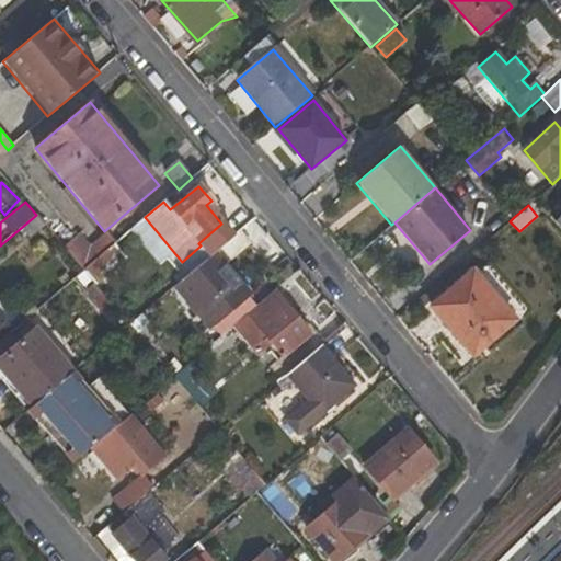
[(201,245),(182,262),(190,272),(232,236),(221,224),(198,243),(201,245)]
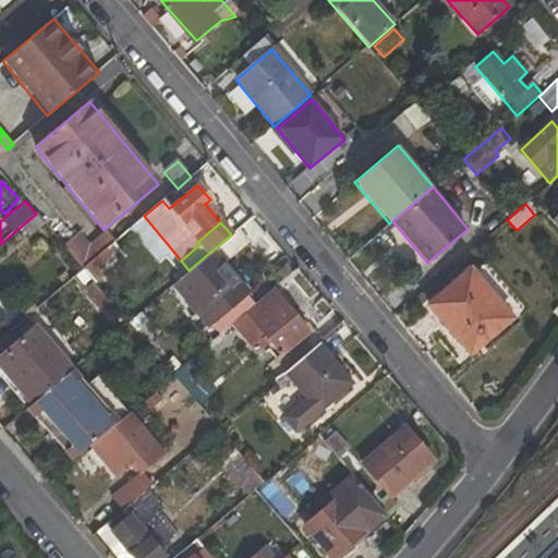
[(225,264),(247,243),(237,229),(231,234),(189,270),(172,284),(216,337),(243,314),(257,302),(225,264)]
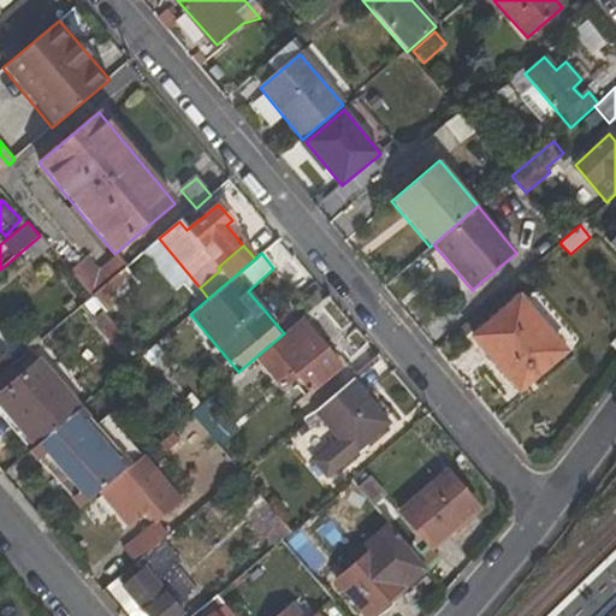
[(86,258),(70,272),(92,297),(124,268),(126,267),(118,256),(99,273),(86,258)]
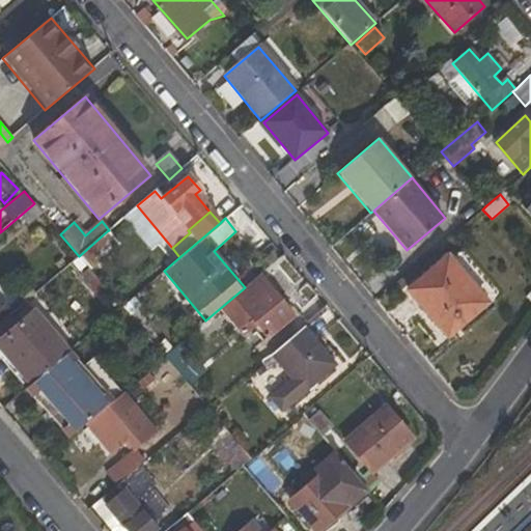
[(107,231),(79,256),(90,269),(119,246),(107,231)]
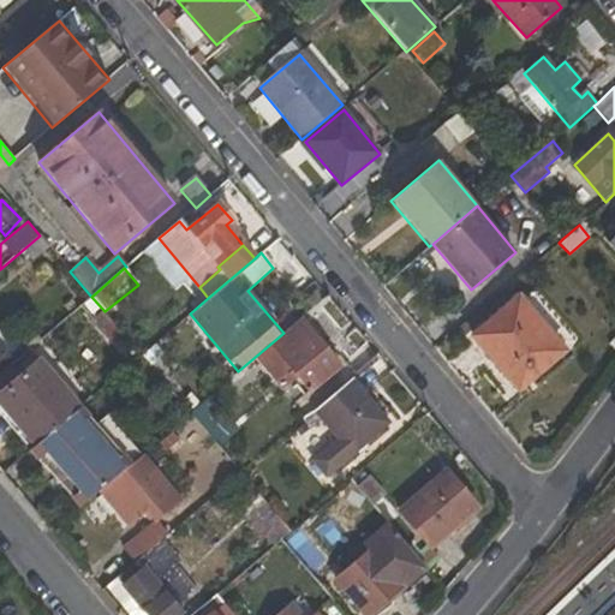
[(517,392),(565,351),(519,297),(472,338),(517,392)]
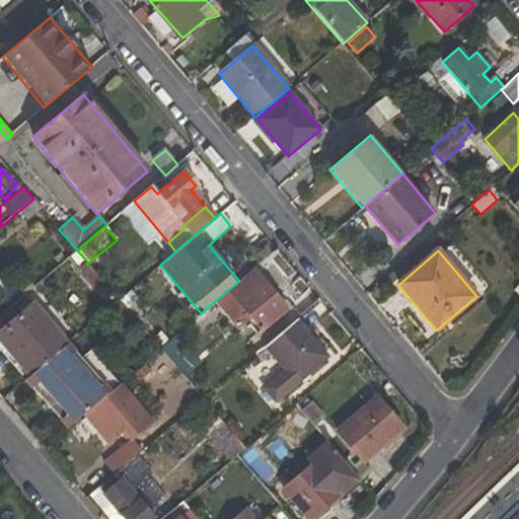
[(296,319),(253,269),(239,281),(226,292),(240,308),(228,319),(237,330),(249,320),(260,330),(247,342),(256,353),(296,319)]
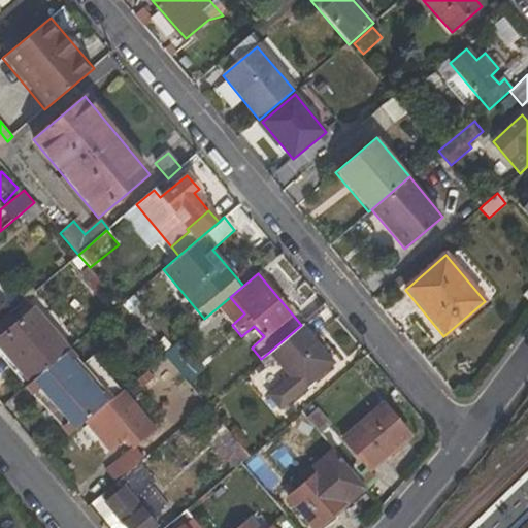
[(141,329),(147,323),(128,299),(121,305),(141,329)]
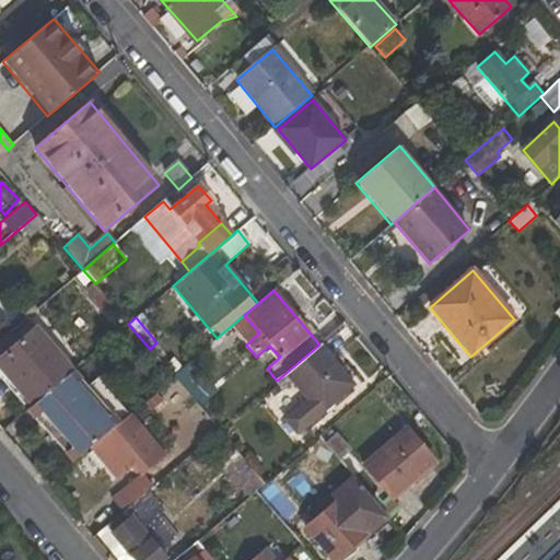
[(35,327),(0,357),(0,370),(31,407),(69,375),(72,372),(35,327)]
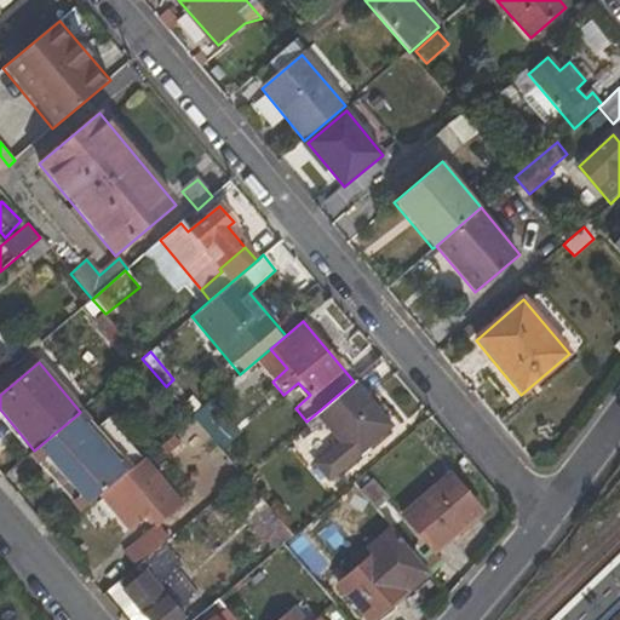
[(328,481),(391,428),(354,382),(306,422),(304,423),(313,432),(323,424),(339,443),(315,464),(328,481)]
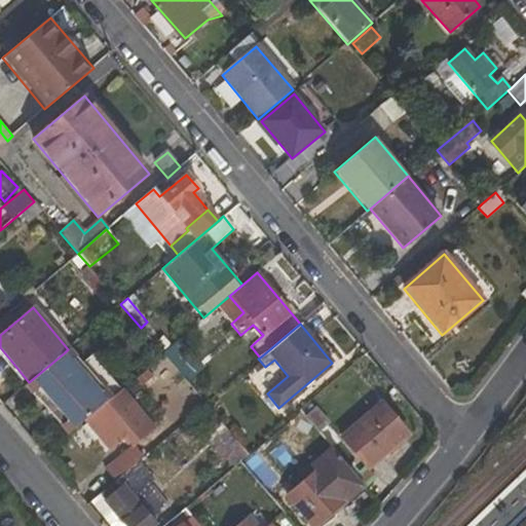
[(182,376),(198,363),(178,339),(162,352),(182,376)]
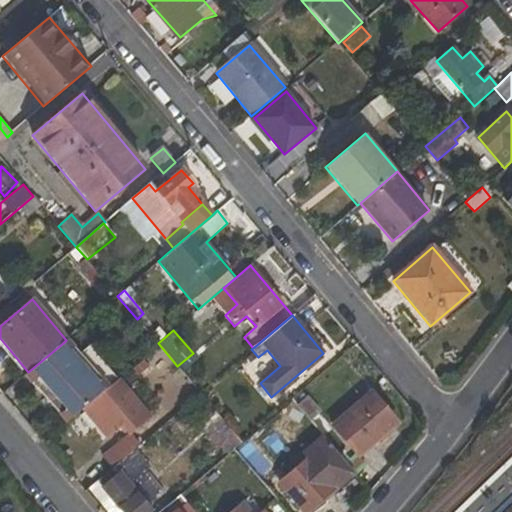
[(63,343),(28,372),(25,375),(38,390),(44,384),(72,416),(82,408),(104,390),(63,343)]
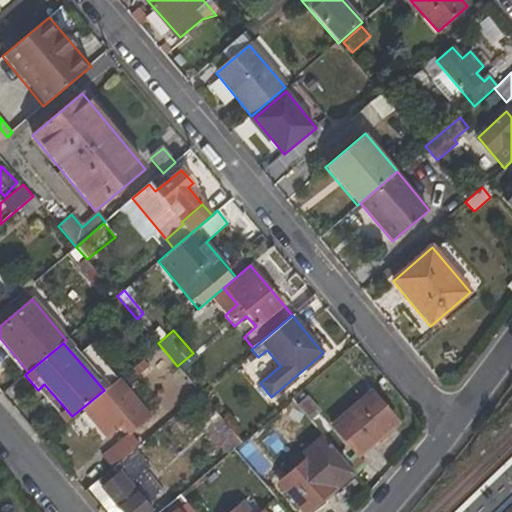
[(131,434),(151,417),(118,377),(104,390),(82,408),(108,439),(124,425),(131,434)]
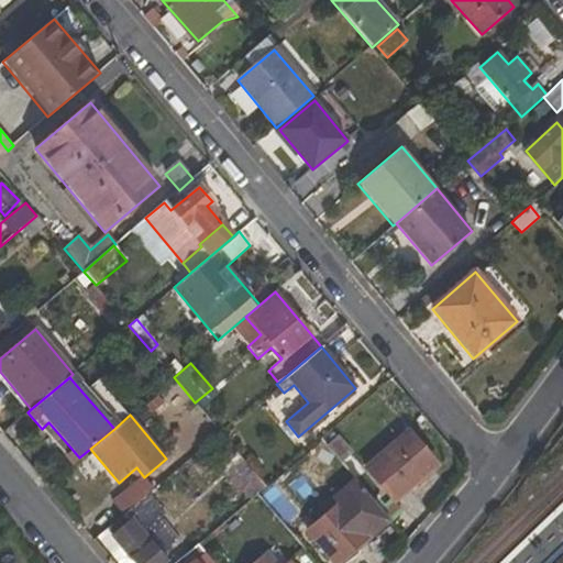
[(79,457),(48,422),(42,429),(73,464),(79,457)]
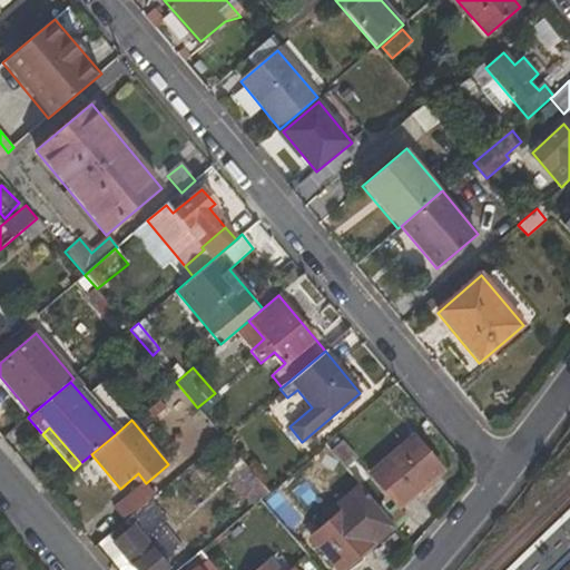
[(397,509),(442,470),(413,438),(369,474),(397,509)]
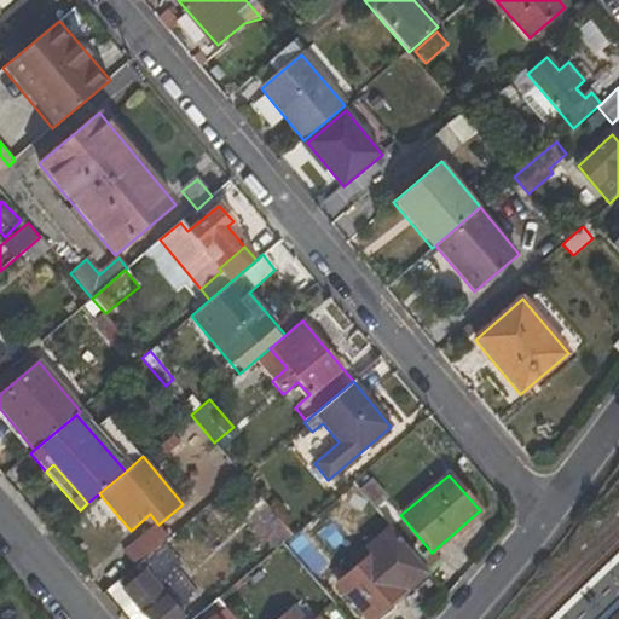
[(260,537),(279,520),(259,497),(241,514),(260,537)]
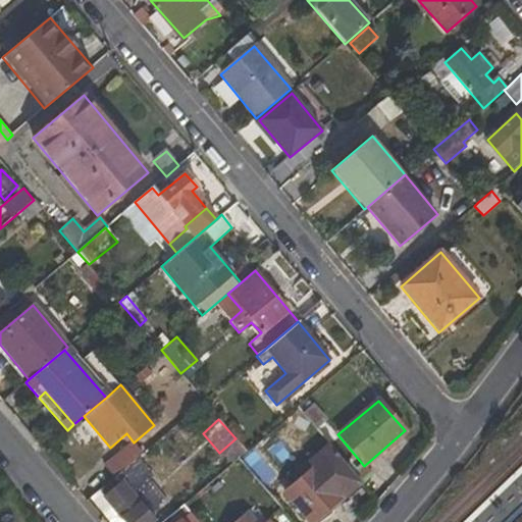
[(307,521),(311,521),(359,481),(328,446),(307,465),(309,469),(281,492),(307,521)]
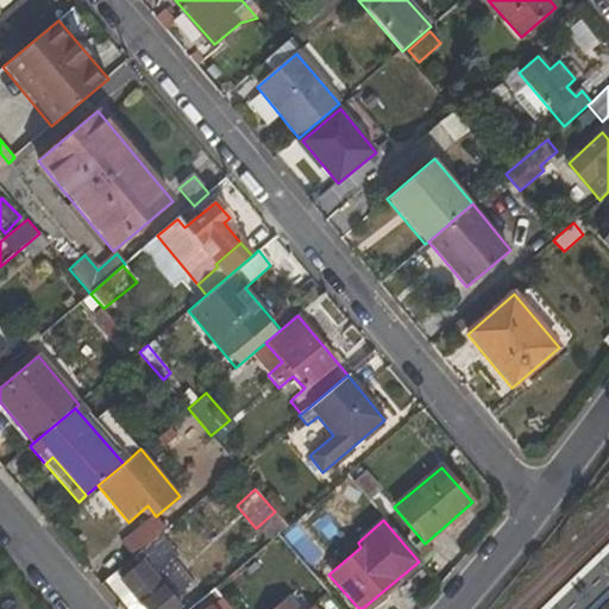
[(150,522),(121,545),(131,557),(161,533),(167,527),(162,522),(155,527),(150,522)]
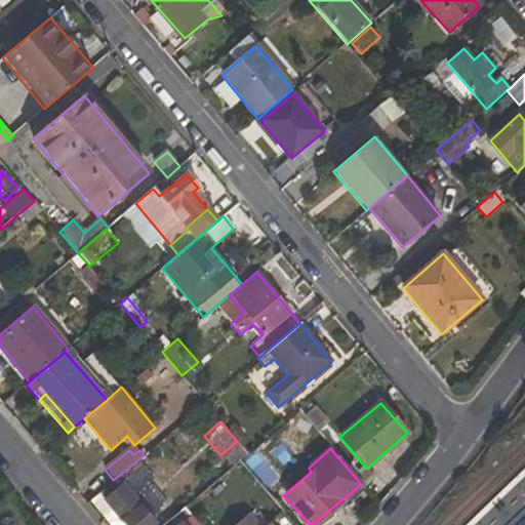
[(138,459),(113,480),(99,492),(126,524),(148,524),(154,520),(153,518),(168,506),(150,483),(154,478),(138,459)]
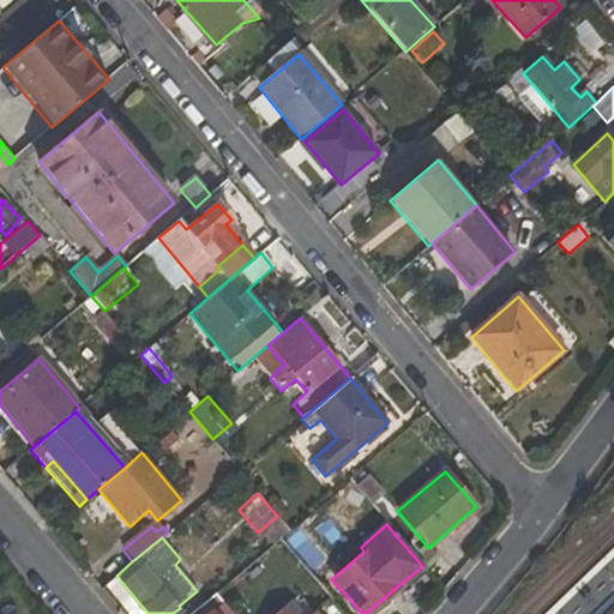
[(234,613),(223,601),(206,613),(234,613)]
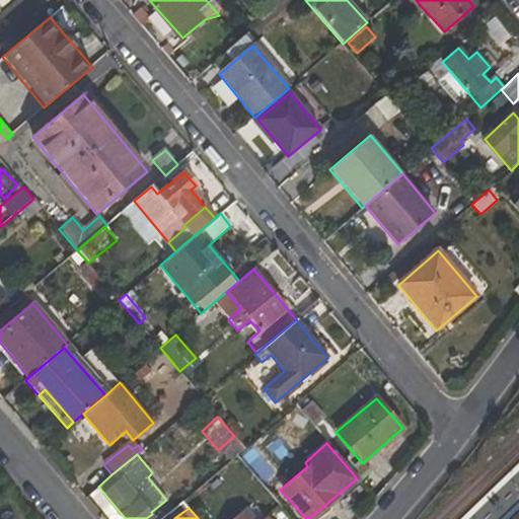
[(265,518),(253,518),(244,508),(231,518),(268,518),(267,518),(265,518)]
